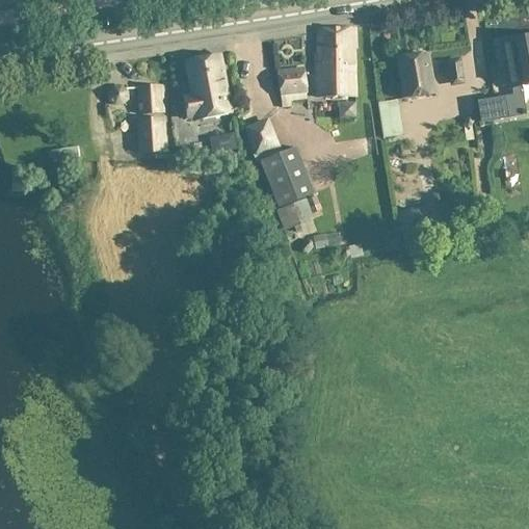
[(358,48),(356,27),(320,28),(319,52),(317,52),(318,96),(356,97),(355,49),(358,48)]
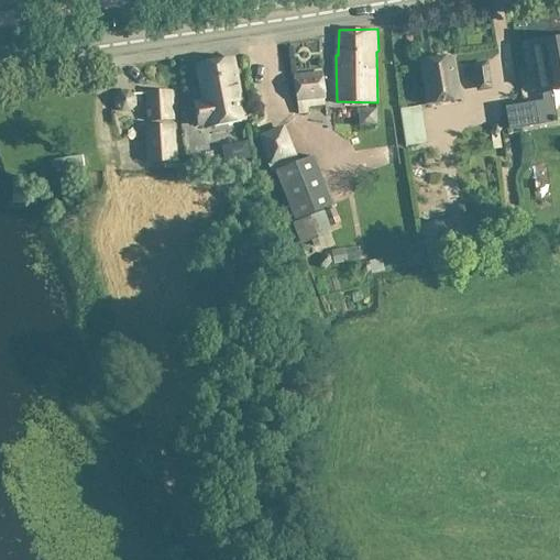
[(541,103),(507,110),(511,133),(558,124),(555,106),(552,107),(549,88),(551,88),(550,80),(559,79),(559,37),(537,42),(534,43),(530,43),(541,103)]
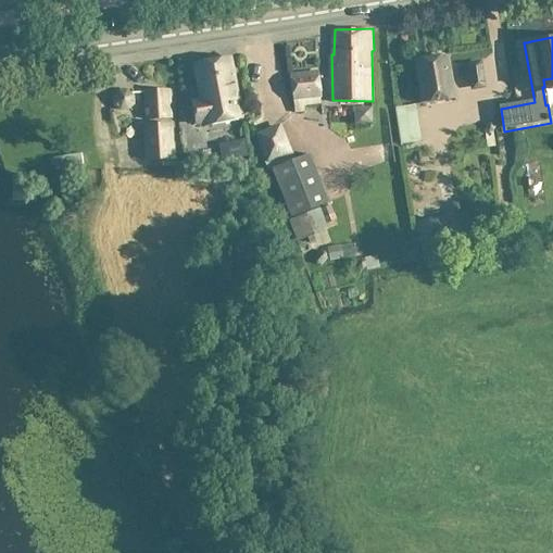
[(475,44),(460,45),(462,70),(477,68),(475,44)]
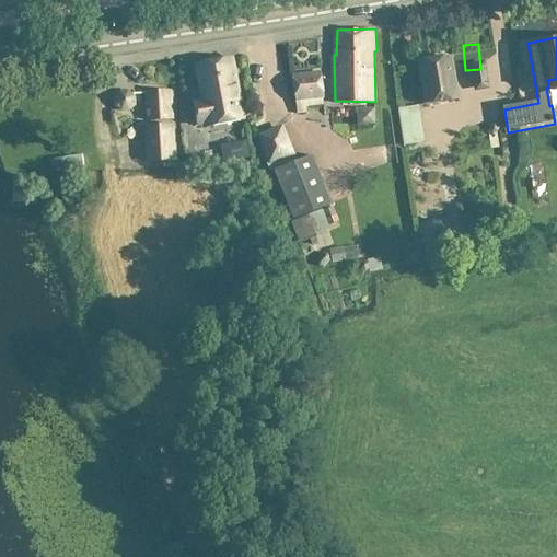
[(195,99),(199,125),(206,124),(206,126),(246,119),(236,56),(196,64),(201,97),(195,99)]
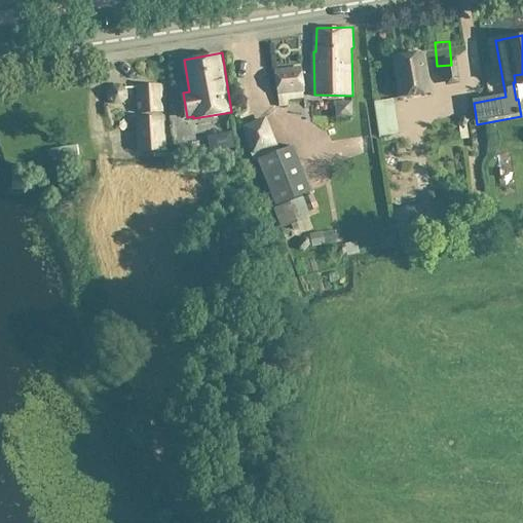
[(402,97),(430,92),(423,52),(396,57),(402,97)]
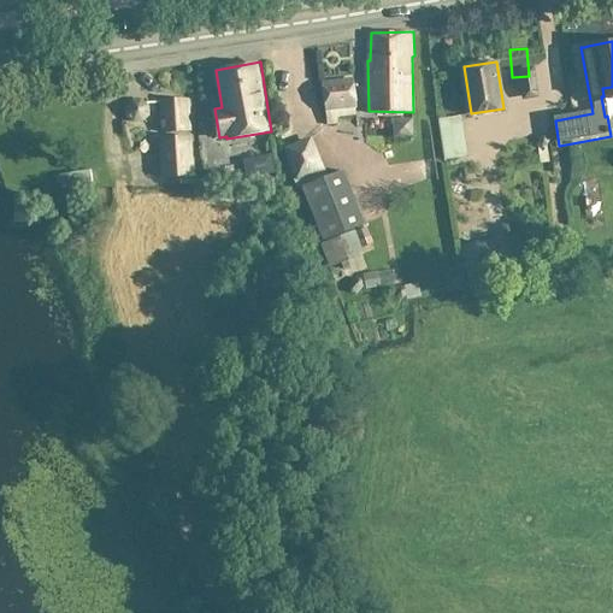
[(328,111),(359,107),(355,76),(325,80),(328,111)]
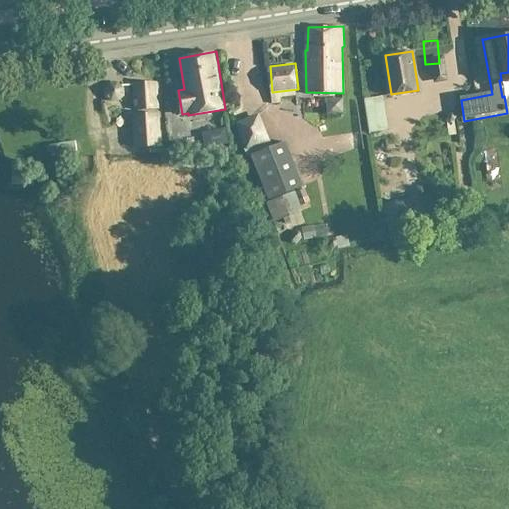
[(157,82),(135,84),(138,110),(159,108),(157,82)]
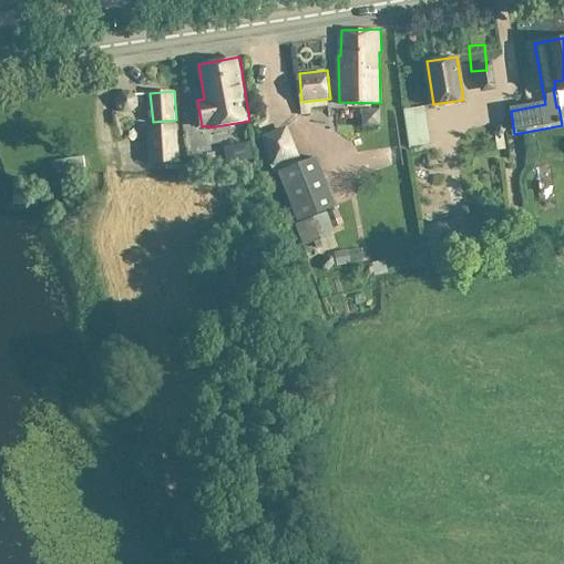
[(176,125),(150,127),(151,163),(177,161),(176,125)]
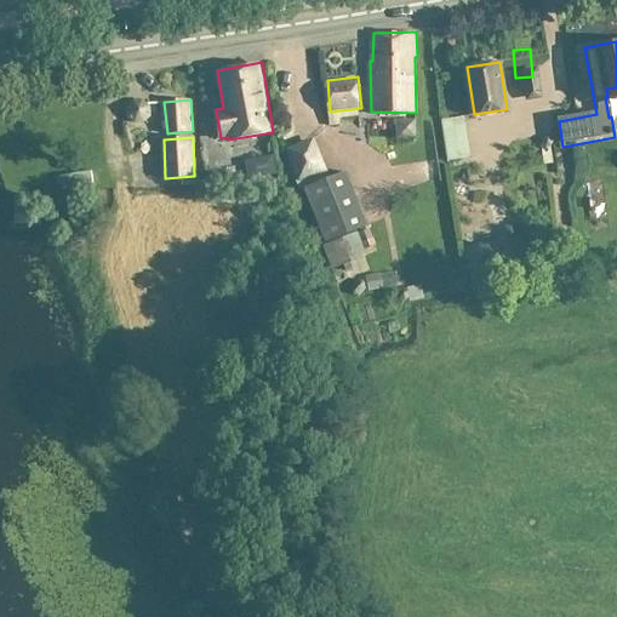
[(301,176),(325,167),(314,140),(291,148),(301,176)]
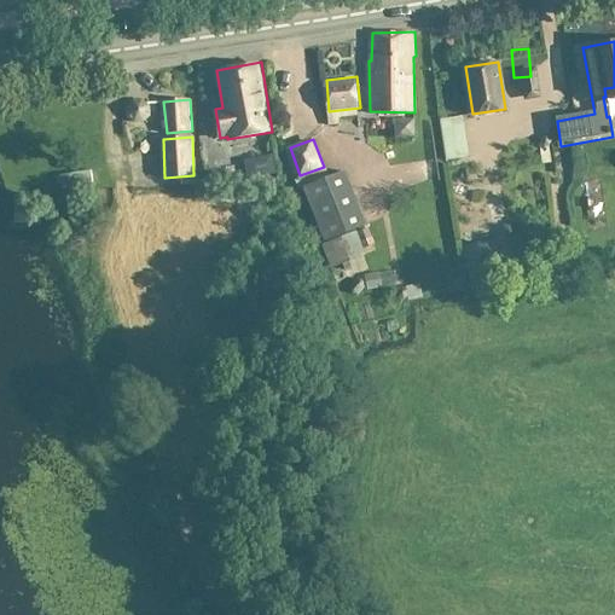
[(277,172),(273,154),(247,158),(249,177),(277,172)]
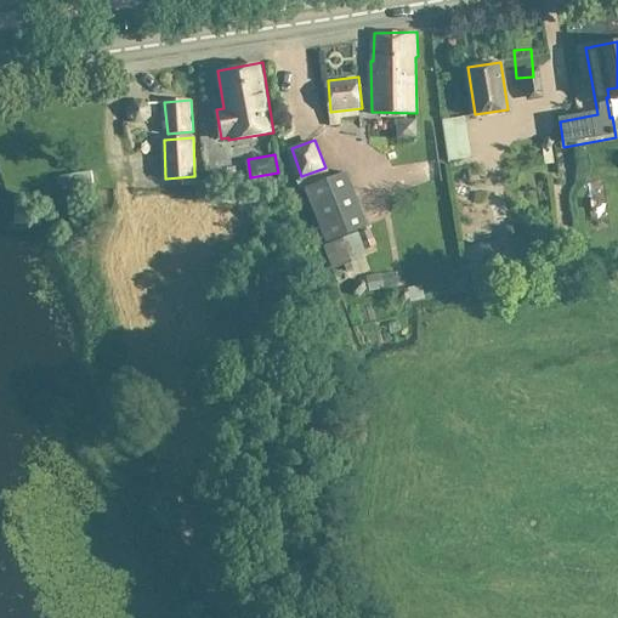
[(349,170),(307,185),(329,239),(369,224),(349,170)]
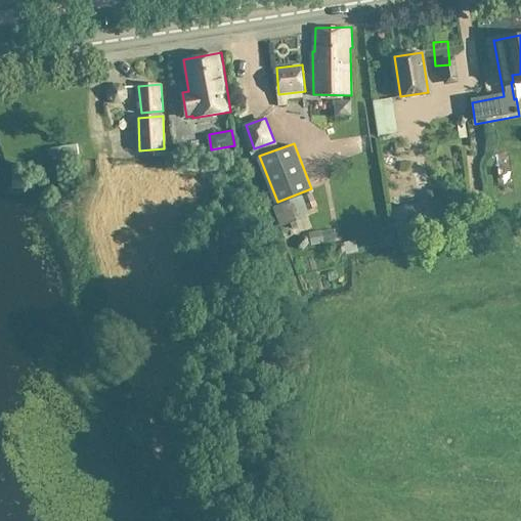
[(281,226),(292,222),(294,228),(299,225),(297,220),(298,219),(292,205),(301,201),(299,196),(273,206),(281,226)]
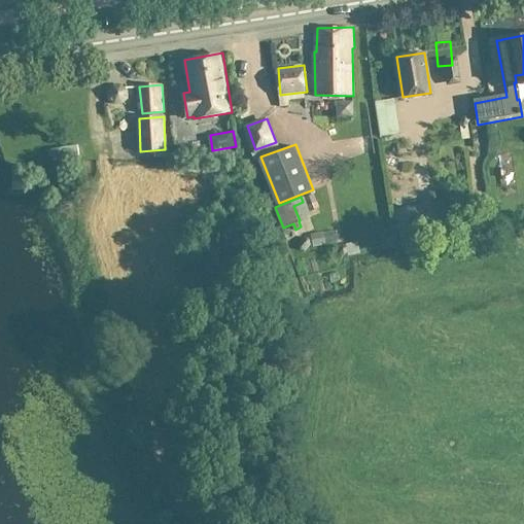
[(468,197),(444,200),(447,223),(472,220),(468,197)]
